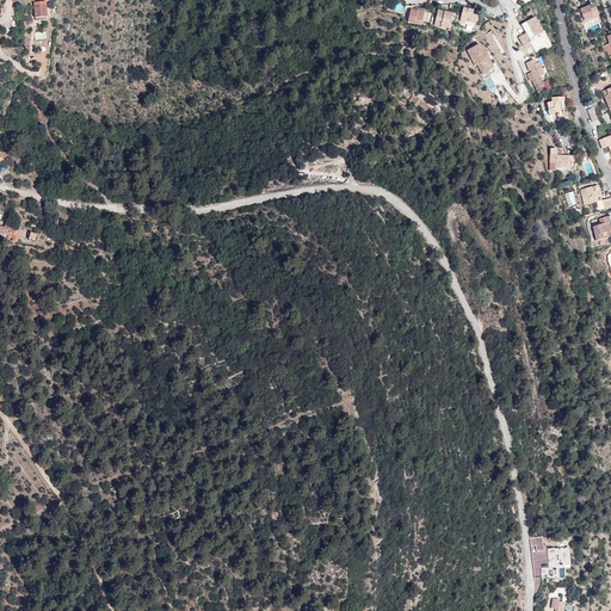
[(584,0),(578,0),(572,2),(576,18),(588,14),(584,0)]
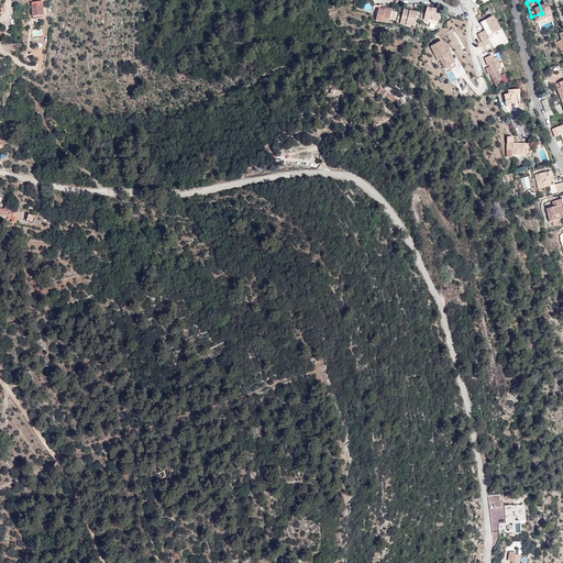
[(429,8),(426,7),(421,21),(426,23),(426,21),(430,22),(429,24),(434,25),(437,18),(432,15),(433,12),(429,11),(429,8)]
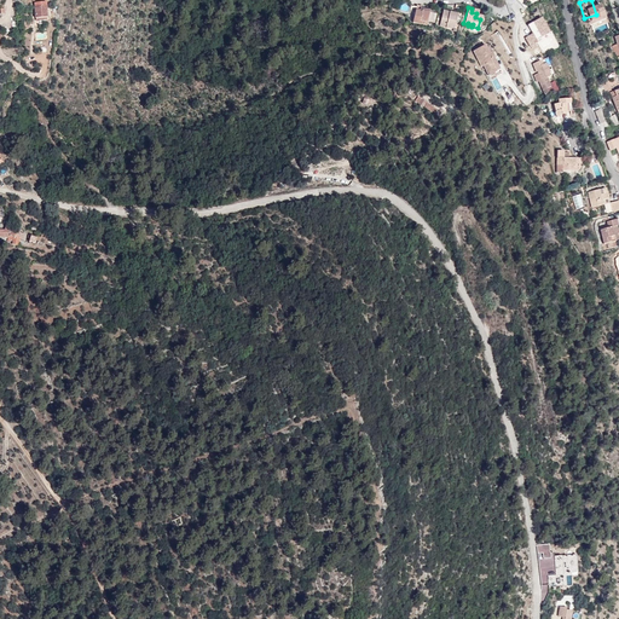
[(426,32),(427,27),(429,17),(421,15),(421,11),(417,10),(412,27),(426,32)]
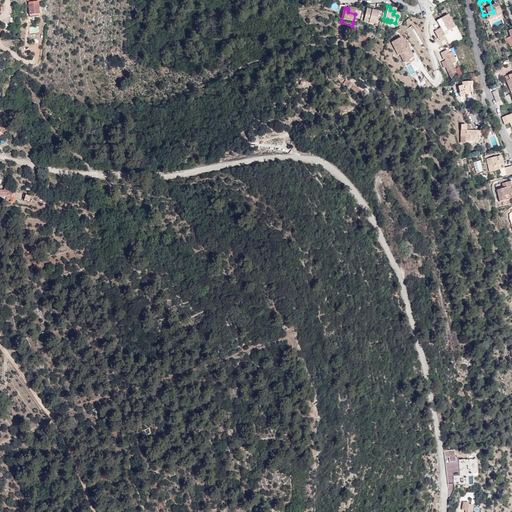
[(377,14),(365,10),(361,22),(373,26),(377,14)]
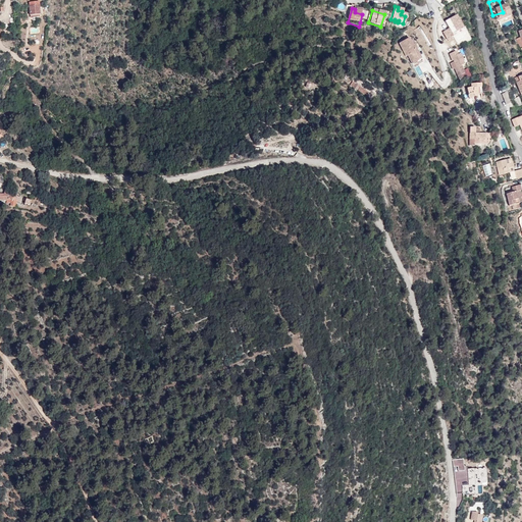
[(458,15),(446,20),(452,37),(465,32),(458,15)]
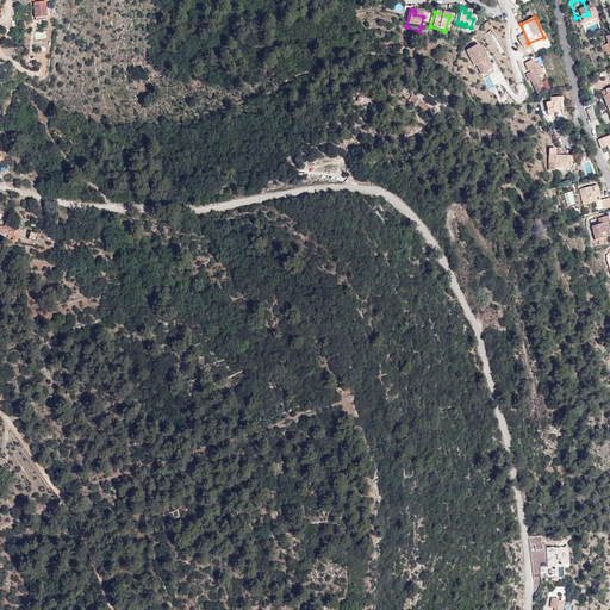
[(479,50),(466,56),(471,68),(474,68),(478,78),(489,74),(483,57),(481,57),(479,50)]
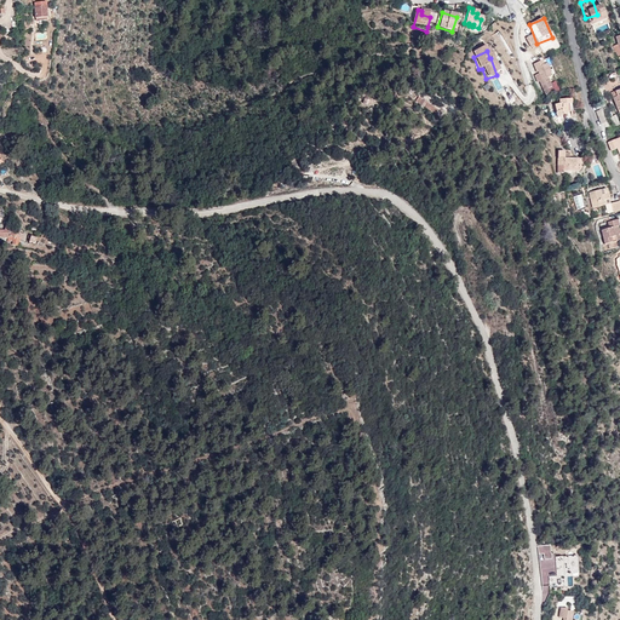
[(538,64),(529,67),(533,75),(535,74),(538,84),(547,80),(543,67),(539,68),(538,64)]
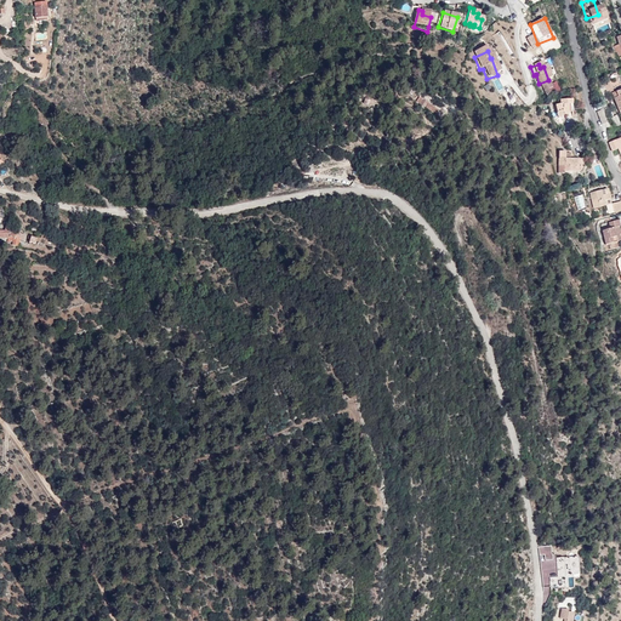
[(613,85),(600,90),(608,109),(620,104),(613,85)]
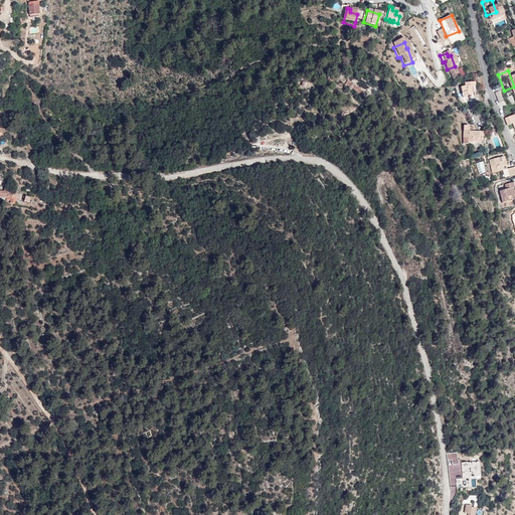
[(463,99),(477,98),(476,86),(466,87),(466,90),(462,90),(463,99)]
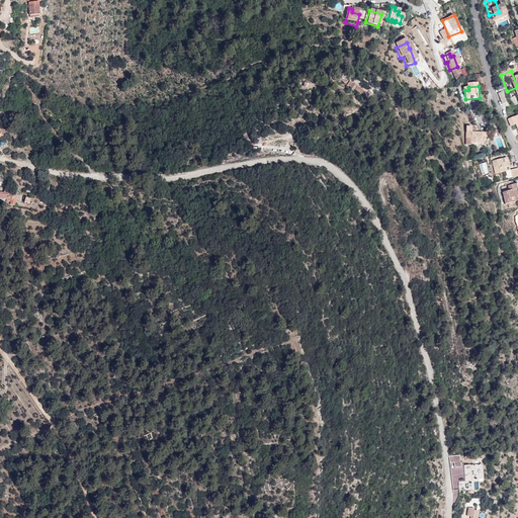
[(356,88),(354,92),(364,97),(366,94),(356,88)]
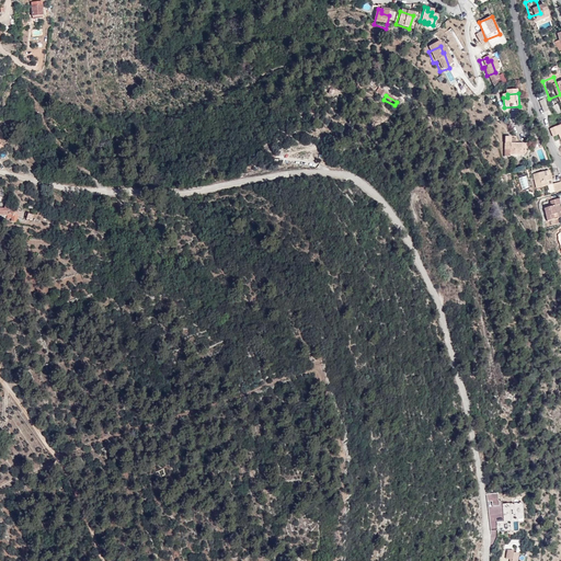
[(545,99),(540,100),(544,111),(549,109),(545,99)]
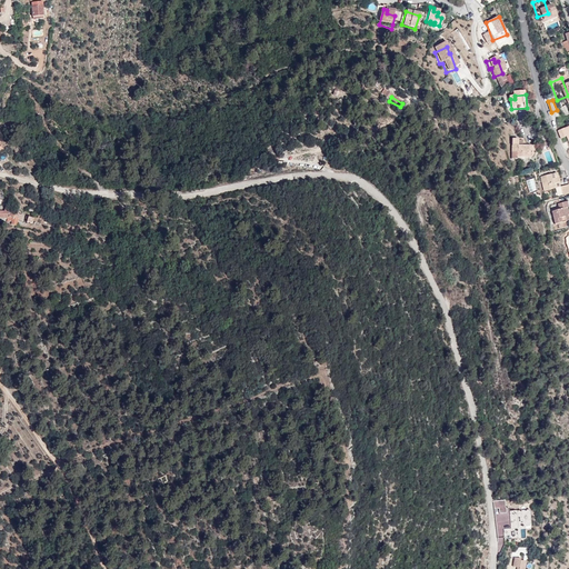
[(567,139),(568,143),(568,142),(568,128),(558,132),(561,141),(567,139)]
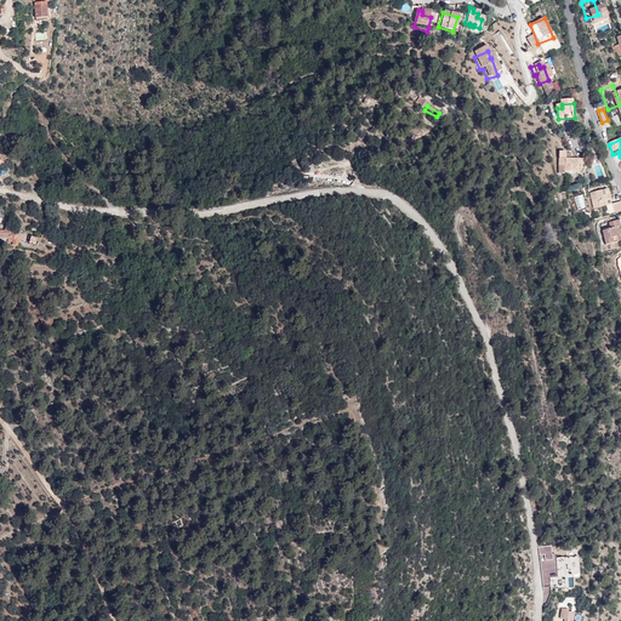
[(564,152),(557,152),(556,174),(563,174),(563,171),(574,172),(574,166),(576,166),(576,160),(564,159),(564,152)]
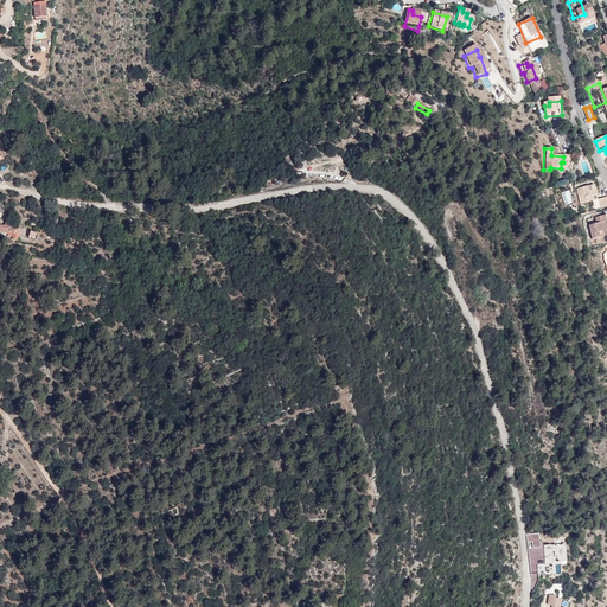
[(586,200),(601,197),(599,183),(582,185),(586,200)]
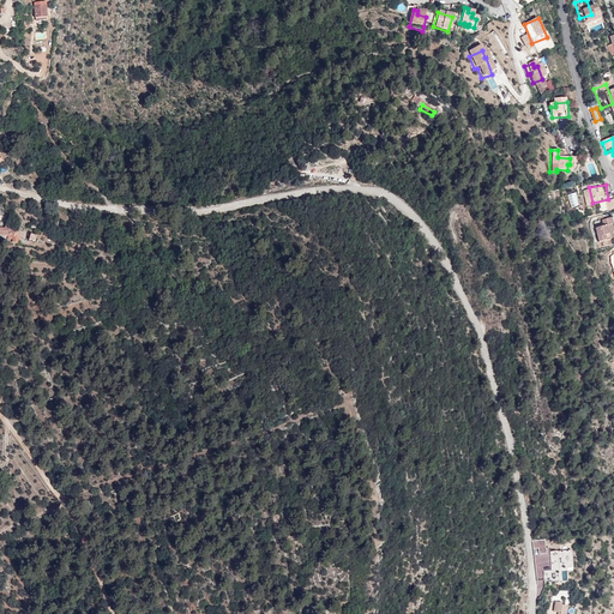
[(599,241),(600,246),(612,241),(611,238),(613,236),(611,230),(613,229),(611,222),(613,222),(611,216),(600,220),(602,226),(596,228),(600,240),(599,241)]
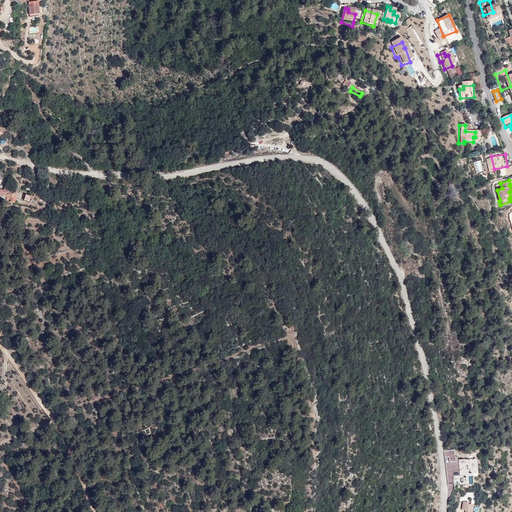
[(148,430),(141,434),(144,439),(151,436),(148,430)]
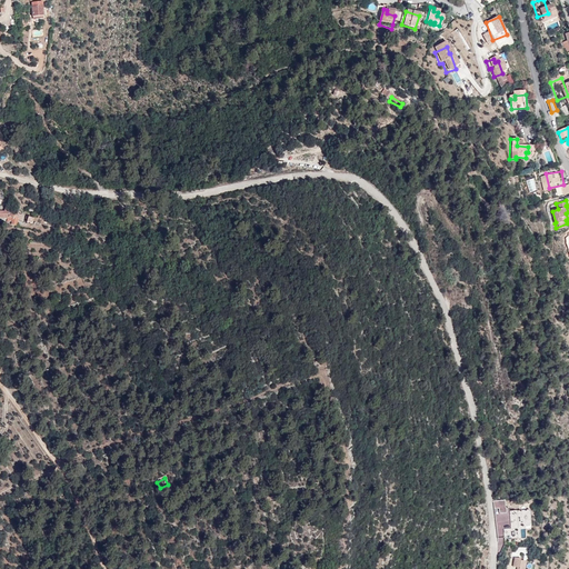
[(517,568),(525,568),(526,561),(521,560),(521,558),(515,557),(513,567),(518,567),(517,568)]
